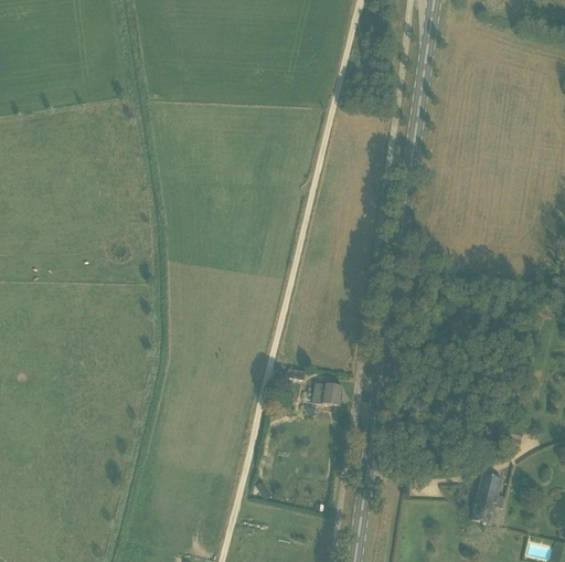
[(287,377),(304,379),(305,371),(288,368),(287,377)]
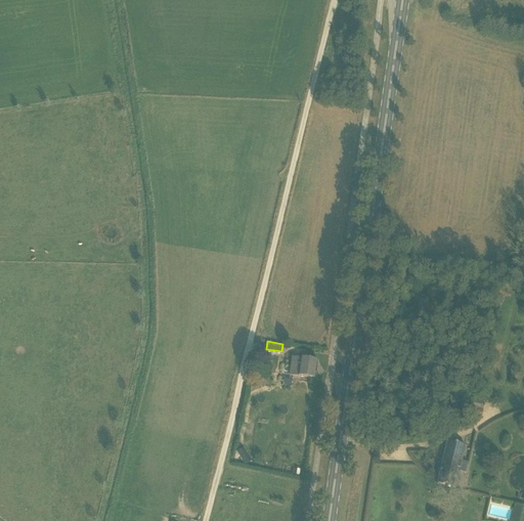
[(290,373),(297,374),(315,377),(317,358),(292,354),(290,373)]
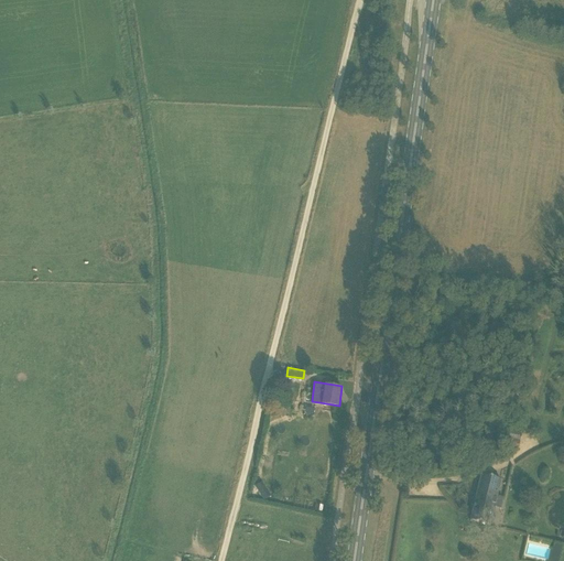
[(498,386),(495,399),(507,401),(510,388),(498,386)]
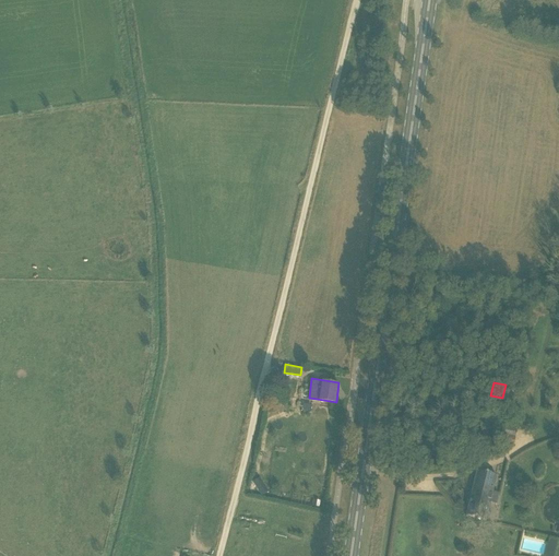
[(504,424),(501,444),(514,446),(518,426),(504,424)]
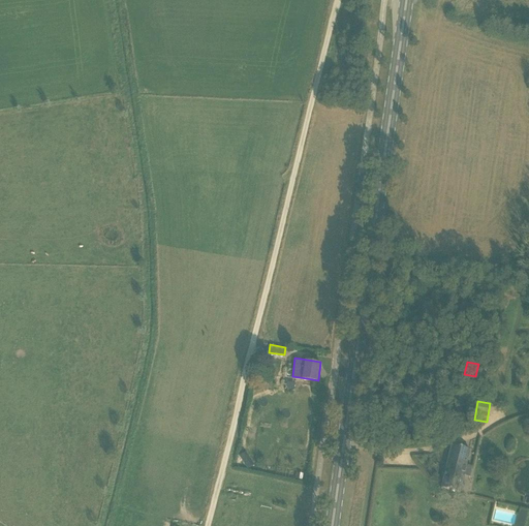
[(450,444),(441,486),(462,491),(466,474),(472,475),(474,466),(468,464),(471,450),(450,444)]
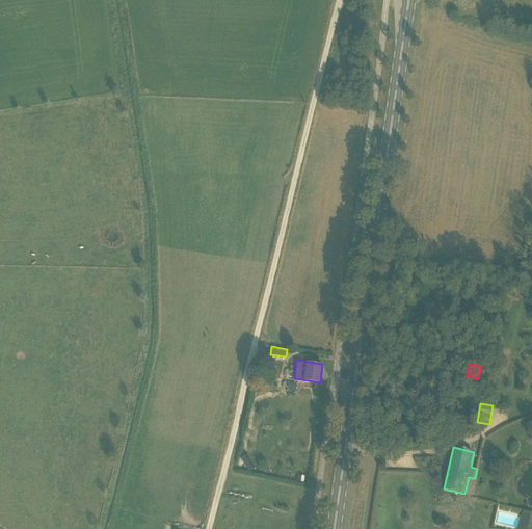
[(256,466),(251,458),(244,463),(248,470),(256,466)]
